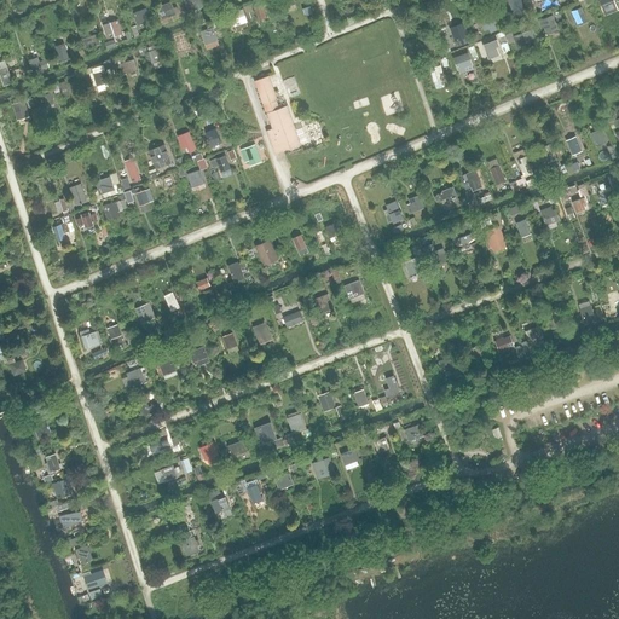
[(194,12),(189,0),(187,0),(184,1),(189,15),(194,12)]
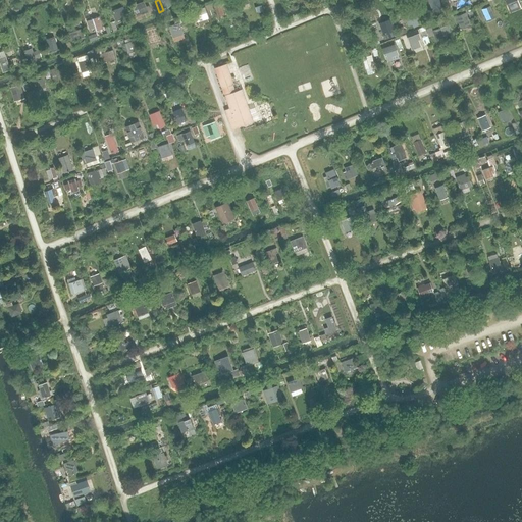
[(168,0),(161,0),(164,9),(173,6),(171,0),(168,0)]
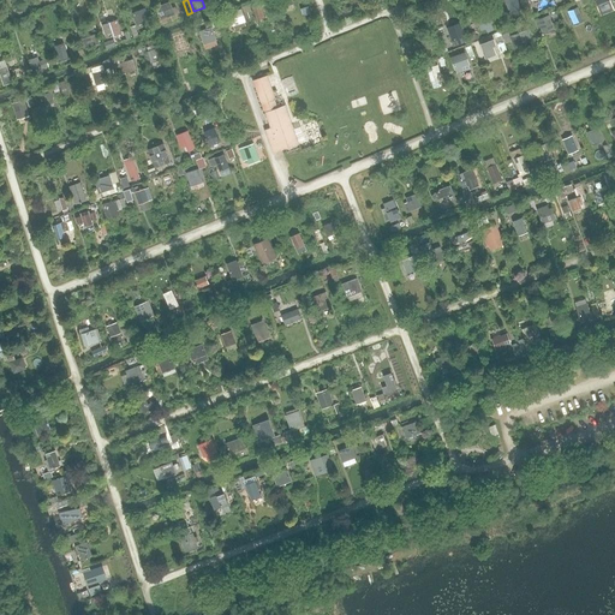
[(518,0),(508,0),(514,16),(523,12),(518,0)]
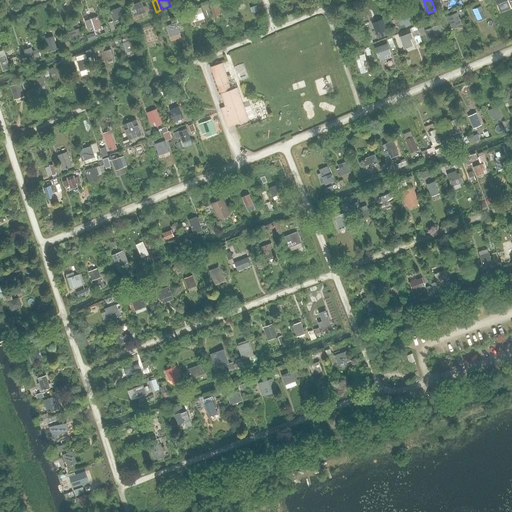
[(440,5),(439,0),(435,2),(439,15),(445,13),(442,4),(440,5)]
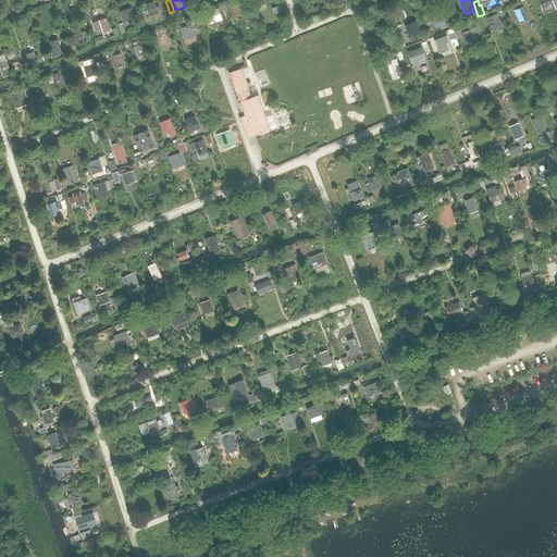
[(498,4),(496,0),(482,0),(486,10),(498,4)]
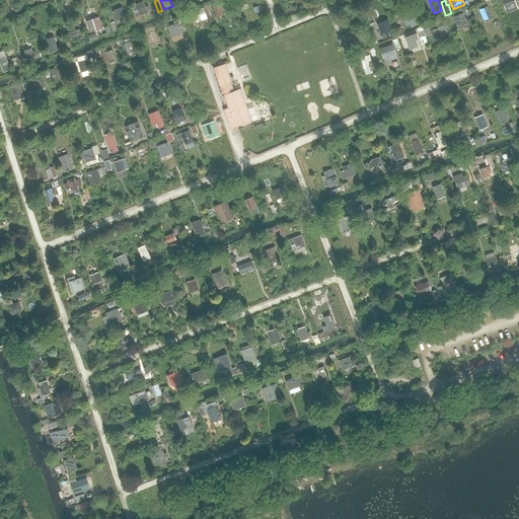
[(514,0),(503,0),(502,1),(506,10),(517,6),(514,0)]
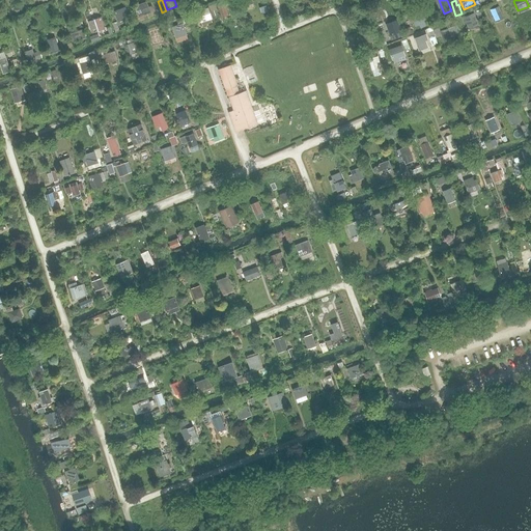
[(229,1),(218,5),(222,18),(228,16),(226,9),(231,8),(231,7),(229,1)]
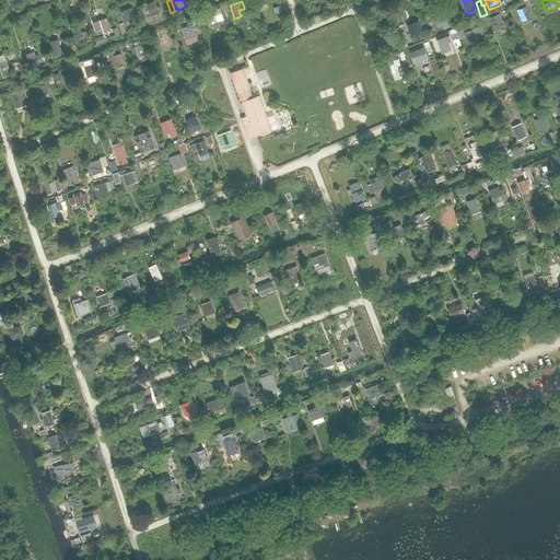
[(148,4),(142,7),(148,22),(161,18),(154,2),(148,4)]
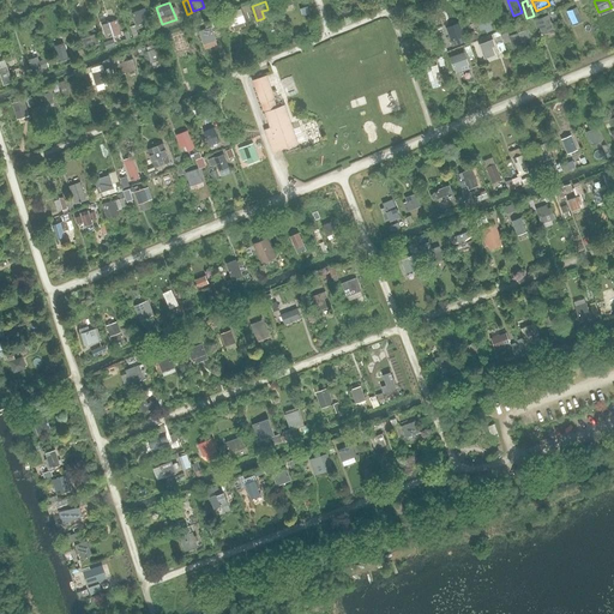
[(145,7),(132,13),(136,24),(149,18),(145,7)]
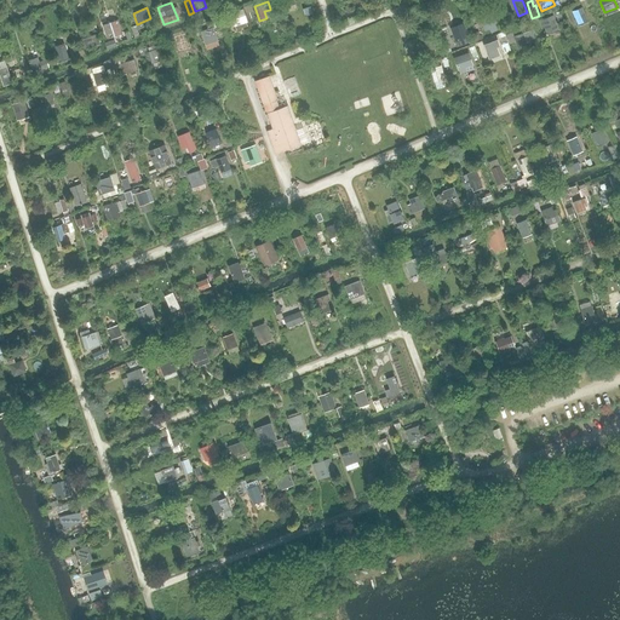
[(583,7),(573,11),(579,26),(587,22),(583,7)]
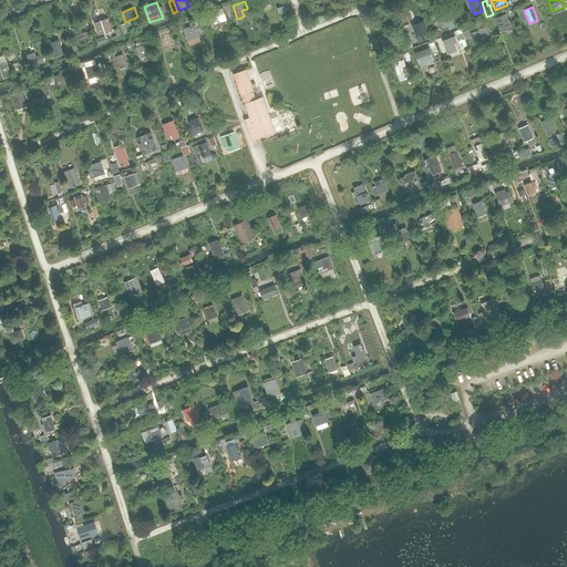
[(223,8),(210,12),(215,24),(226,20),(223,8)]
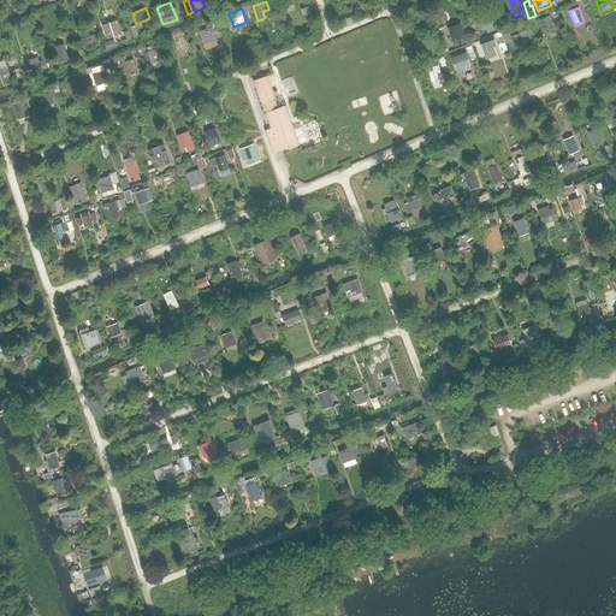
[(489,12),(477,17),(481,30),(486,29),(487,33),(493,30),(491,23),(492,23),(489,12)]
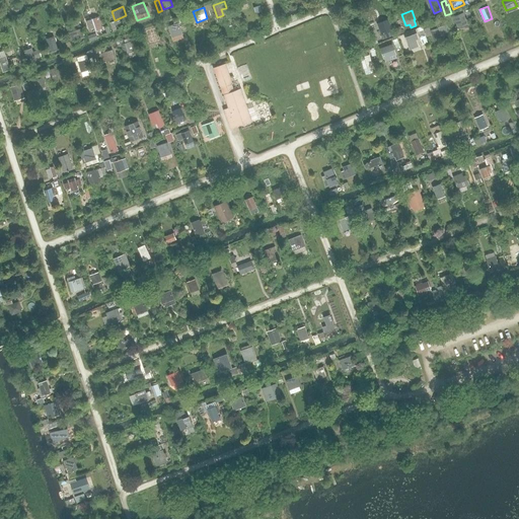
[(454,16),(451,17),(454,24),(456,23),(458,29),(467,25),(463,13),(454,16)]
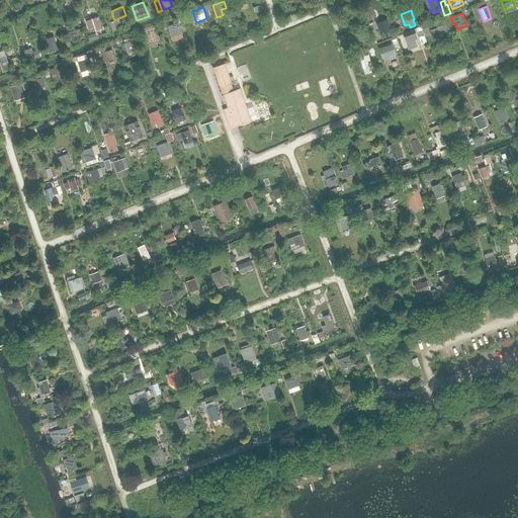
[(98,17),(86,21),(88,27),(93,26),(95,30),(102,28),(98,17)]
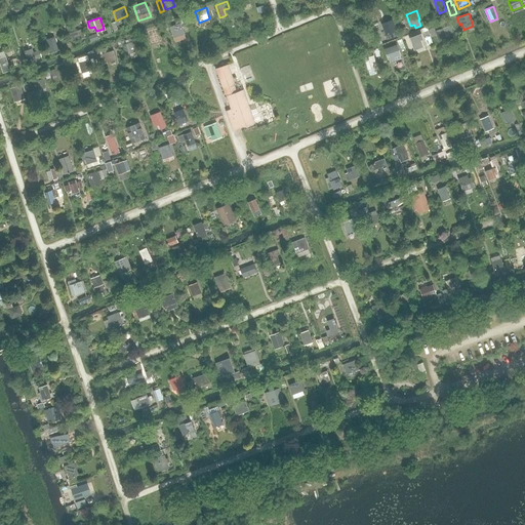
[(171,27),(170,27),(173,39),(174,38),(185,35),(180,24),(171,27)]
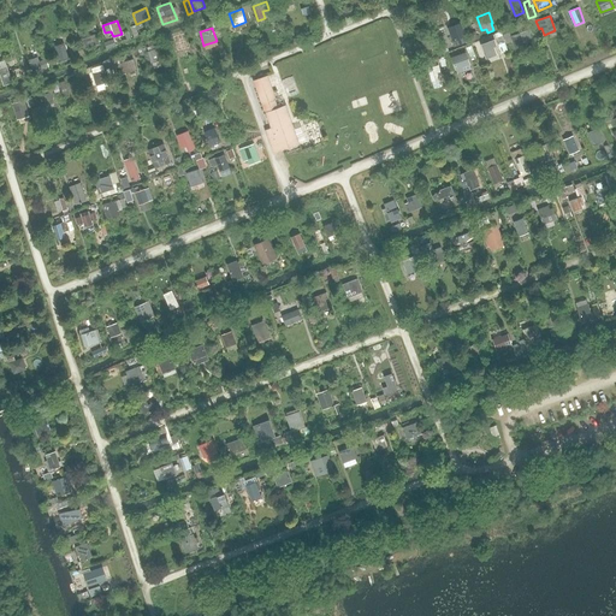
[(454,47),(467,42),(462,28),(449,33),(454,47)]
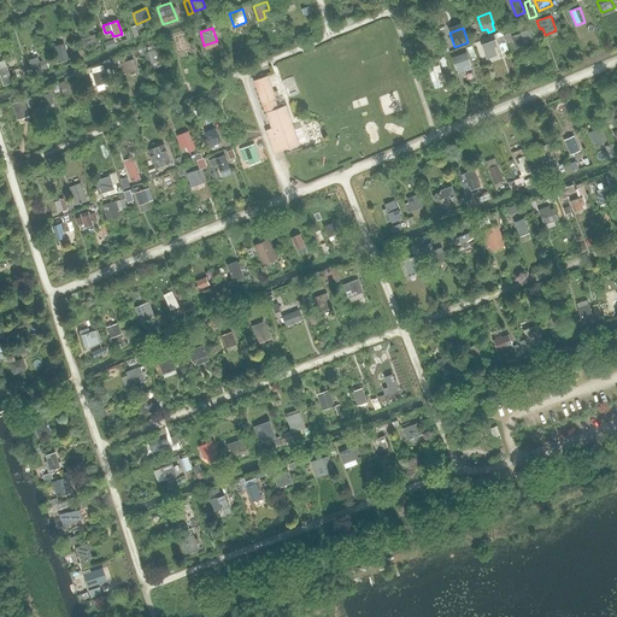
[(529,30),(511,36),(516,50),(526,46),(524,41),(533,39),(529,30)]
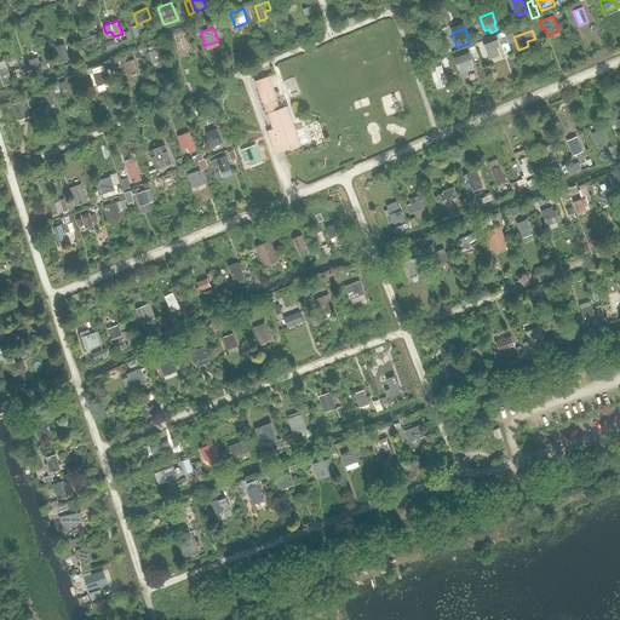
[(190,51),(184,34),(176,38),(181,53),(190,51)]
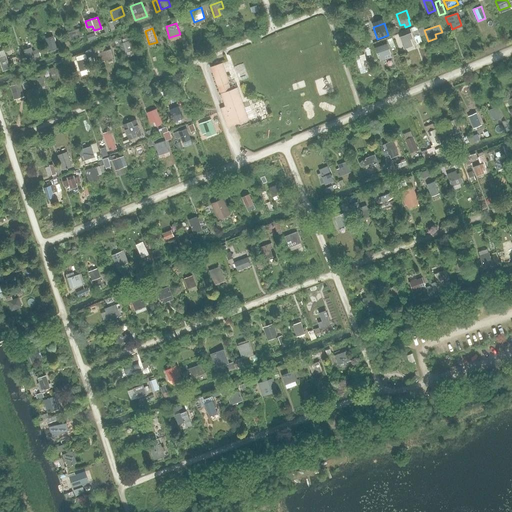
[(80,29),(68,33),(70,40),(83,37),(80,29)]
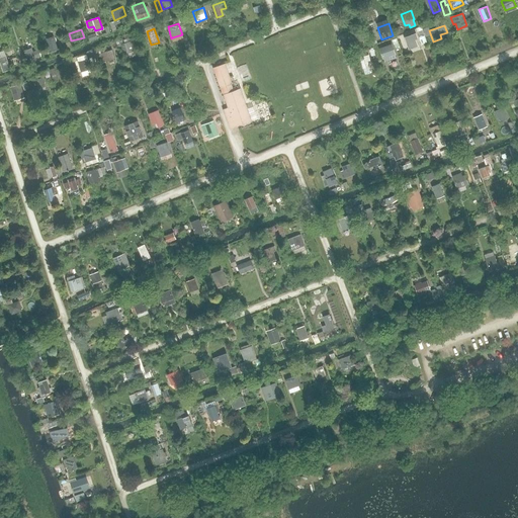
[(416,33),(405,37),(409,50),(417,47),(415,39),(418,38),(416,33)]
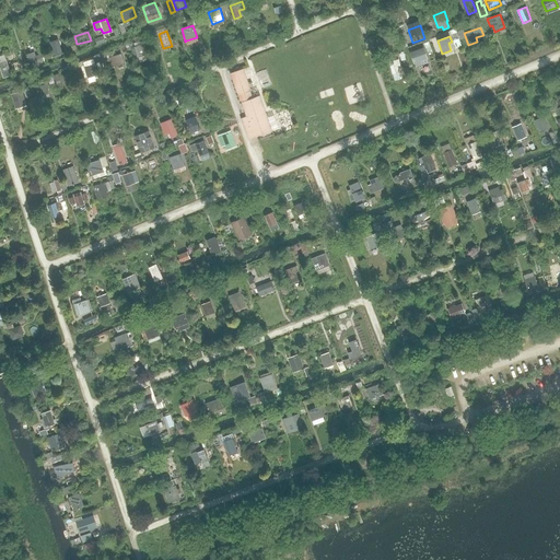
[(382,39),(381,39),(385,53),(394,50),(389,37),(382,39)]
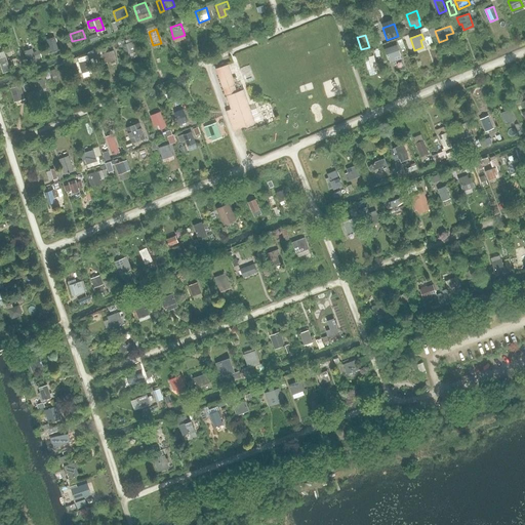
[(46,40),(50,52),(58,49),(54,37),(46,40)]
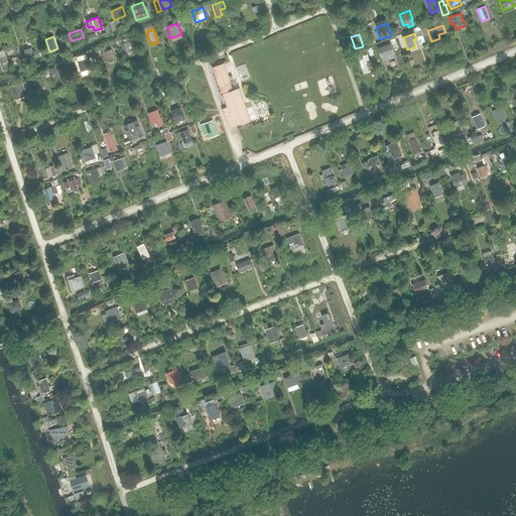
[(126,42),(123,43),(126,53),(135,50),(133,43),(136,42),(134,36),(125,39),(126,42)]
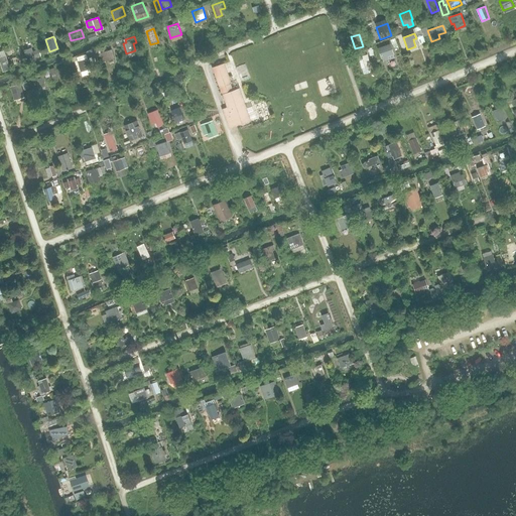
[(390,44),(378,48),(382,58),(393,54),(390,44)]
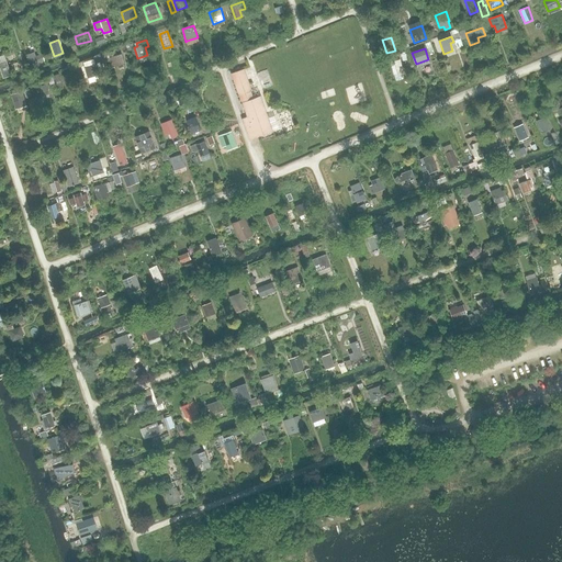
[(27,55),(26,55),(30,66),(44,60),(42,55),(36,57),(34,53),(27,55)]
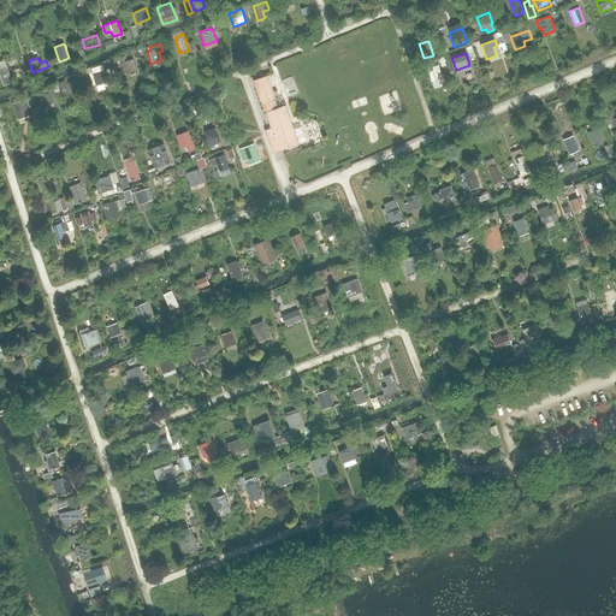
[(110,59),(102,63),(105,70),(112,67),(110,59)]
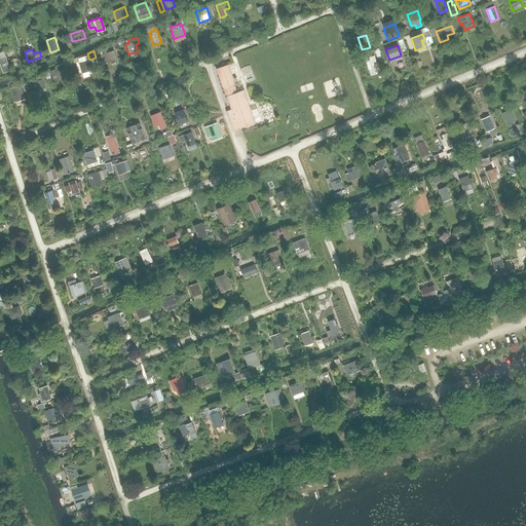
[(114,50),(102,54),(105,64),(106,63),(117,60),(114,50)]
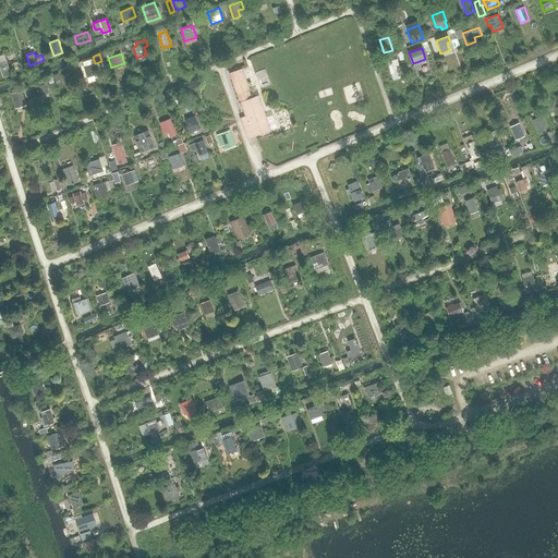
[(397,59),(387,62),(391,74),(401,72),(397,59)]
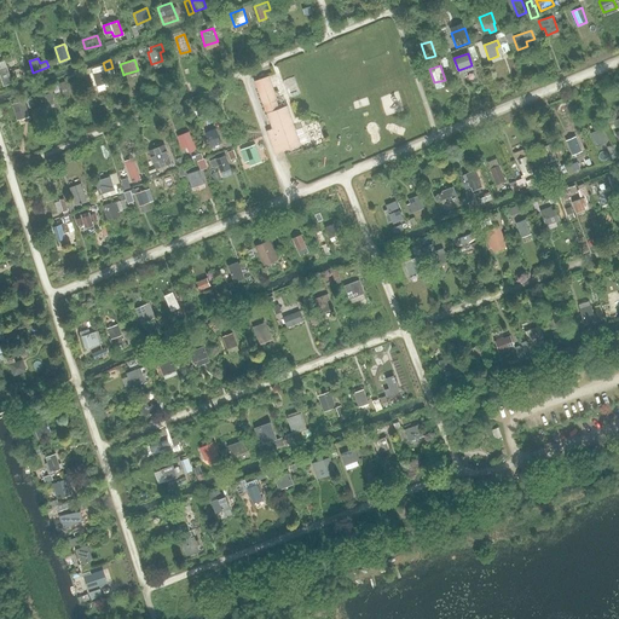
[(0,69),(0,75),(4,87),(13,84),(6,67),(0,69)]
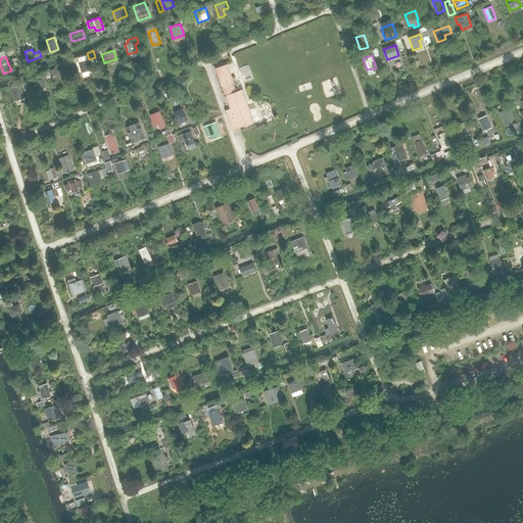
[(90,59),(79,63),(82,73),(93,69),(90,59)]
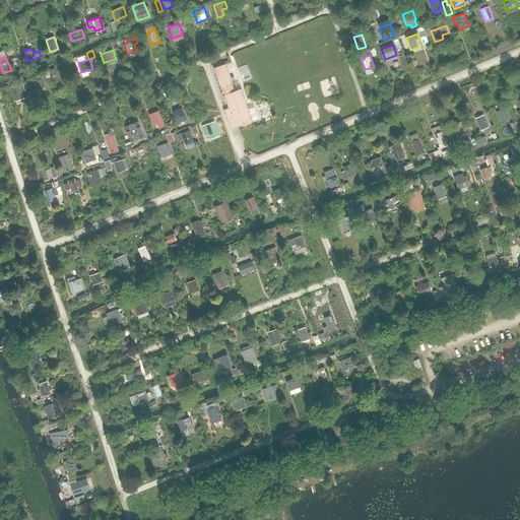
[(234,83),(226,64),(213,68),(220,87),(221,86),(233,83),(234,83)]
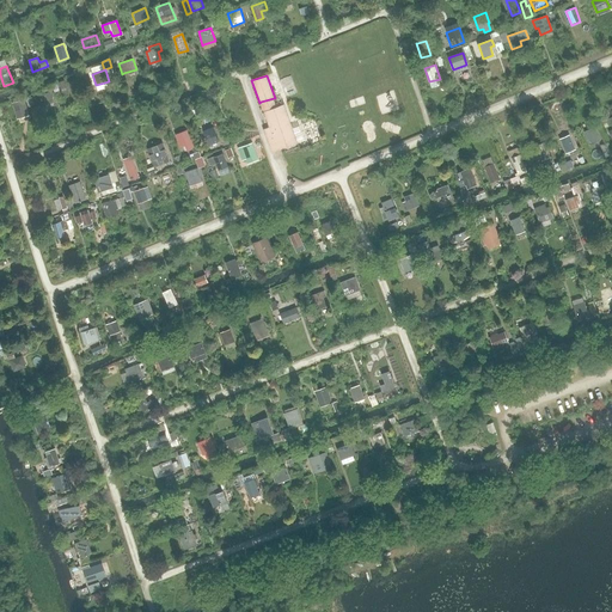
[(80,95),(75,80),(68,83),(73,97),(80,95)]
